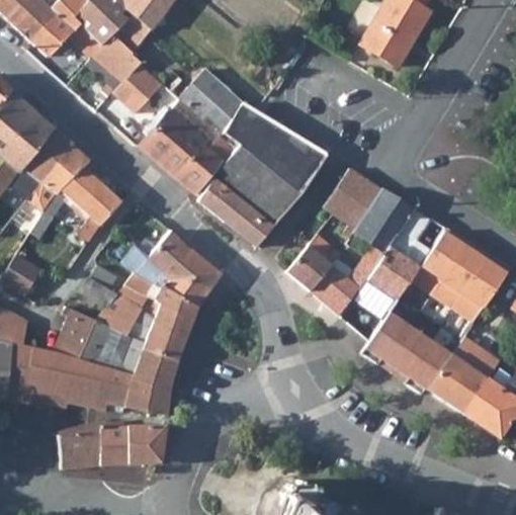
[(0,0),(0,12),(32,41),(71,0),(0,0)]
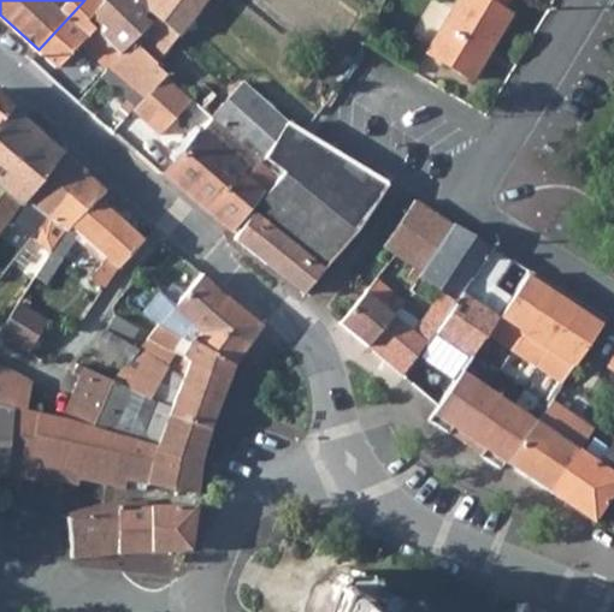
[(112,65),(122,53),(84,18),(102,0),(84,0),(39,49),(58,66),(84,40),(112,65)]
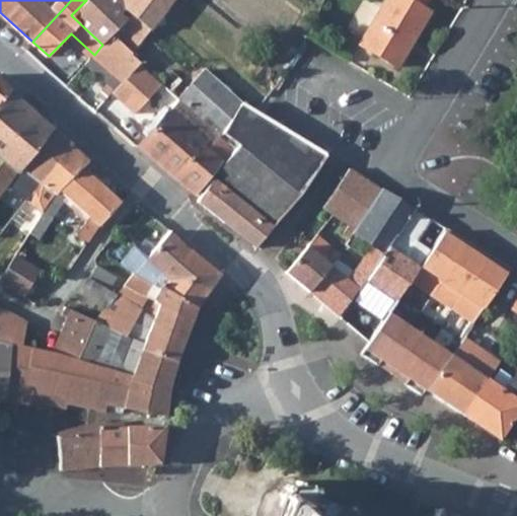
[(86,0),(71,15),(102,45),(111,34),(118,39),(134,17),(124,8),(130,0),(86,0)]
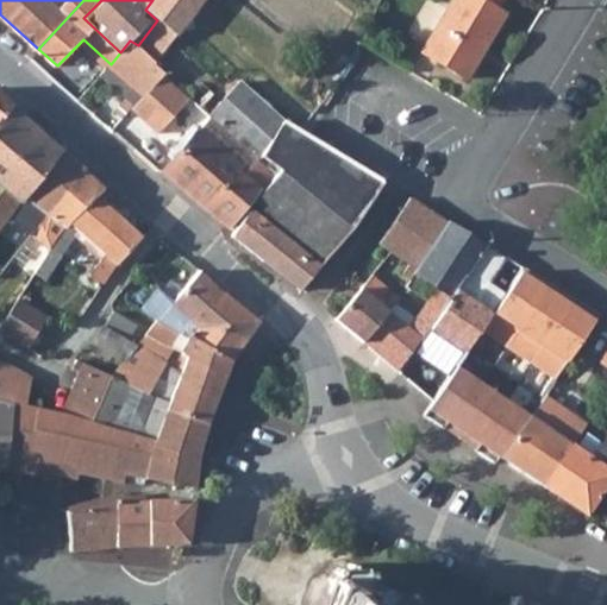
[(157,20),(138,45),(157,64),(205,0),(152,0),(145,10),(157,20)]
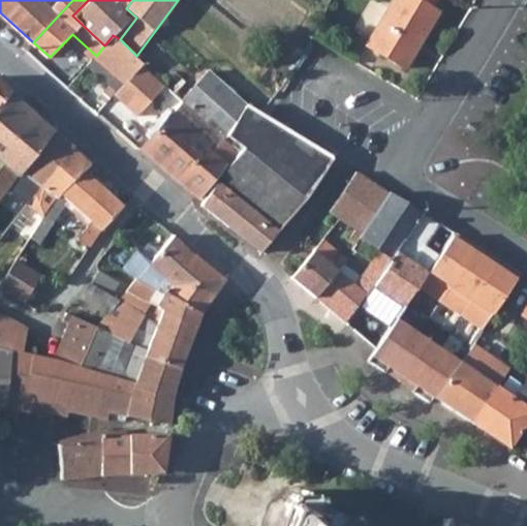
[(441,17),(436,12),(443,0),(397,0),(368,50),(407,73),(441,17)]
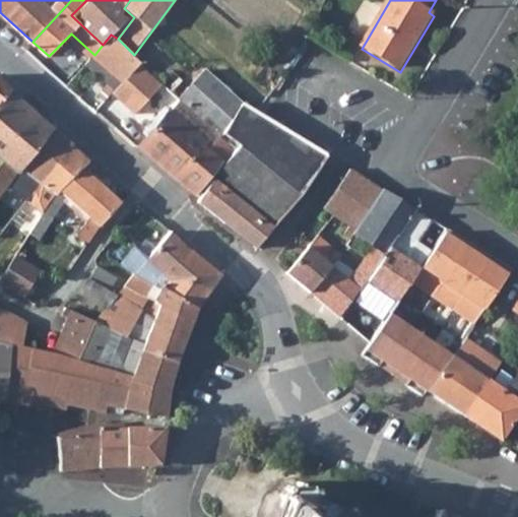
[(103,45),(94,55),(122,80),(138,60),(133,56),(134,55),(118,39),(111,35),(103,45)]
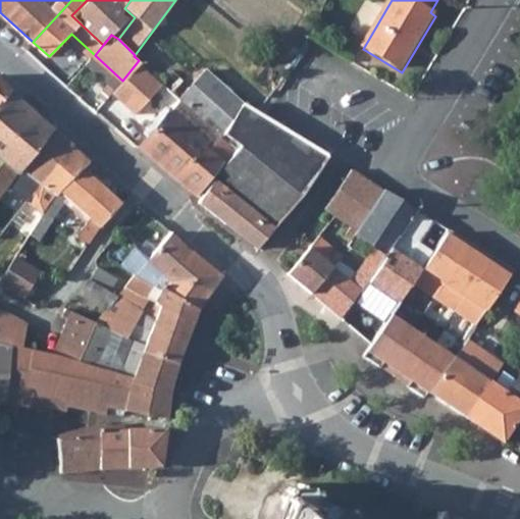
[(162,82),(139,60),(122,81),(113,91),(137,111),(162,82)]
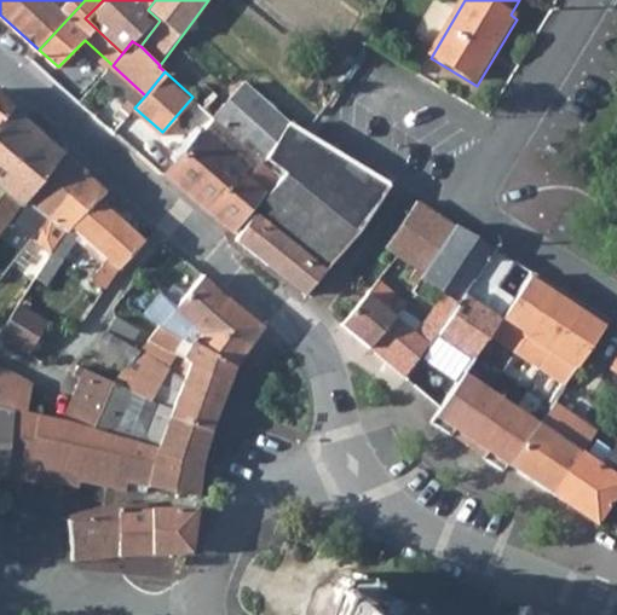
[(266,162),(292,121),(246,81),(215,117),(217,119),(260,158),(266,162)]
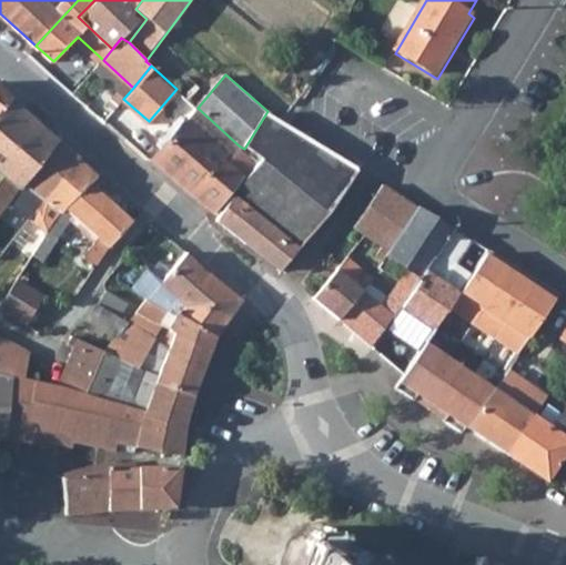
[(0,113),(11,99),(0,89),(0,113)]
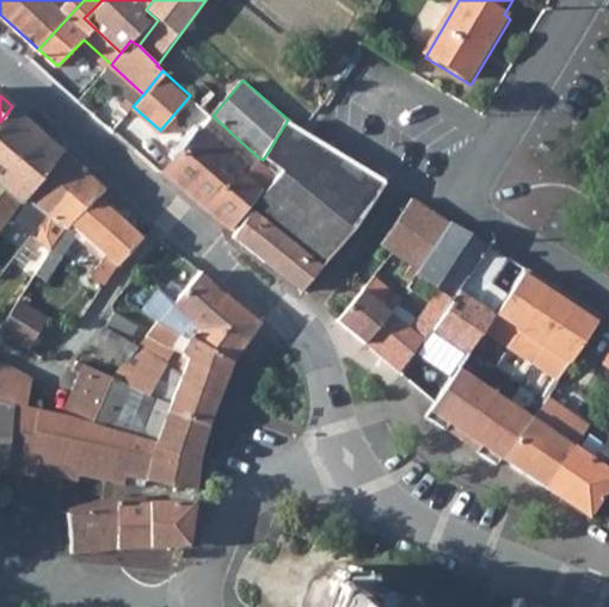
[(63,150),(12,106),(0,122),(0,180),(6,185),(0,191),(0,228),(11,216),(63,150)]
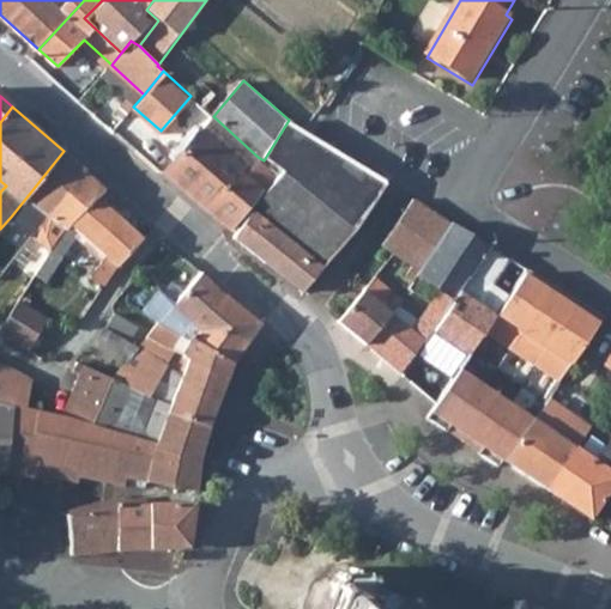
[(258,157),(215,117),(204,129),(253,174),(249,177),(254,181),(259,174),(256,170),(264,160),(258,157)]
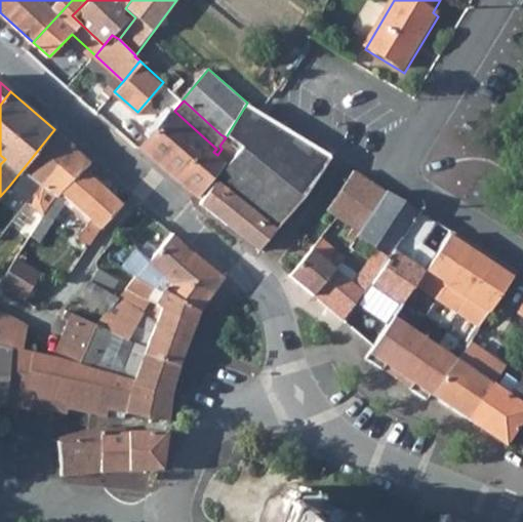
[(230,167),(202,204),(259,252),(310,187),(332,153),(268,116),(265,111),(247,103),(226,137),(243,149),(230,167)]
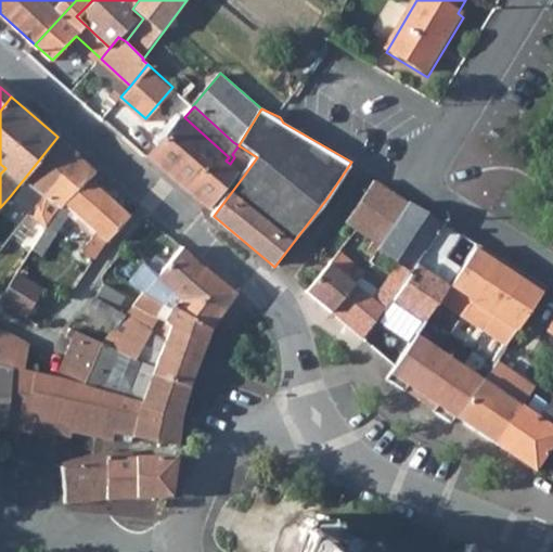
[(226,161),(229,157),(184,117),(152,157),(211,208),(238,172),(243,177),(257,157),(239,145),(232,154),(234,157),(230,164),(226,161)]
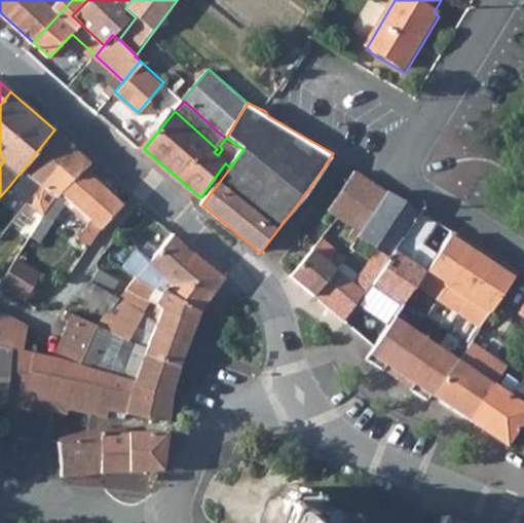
[(73,145),(54,129),(9,186),(16,192),(31,202),(45,185),(42,183),(73,145)]
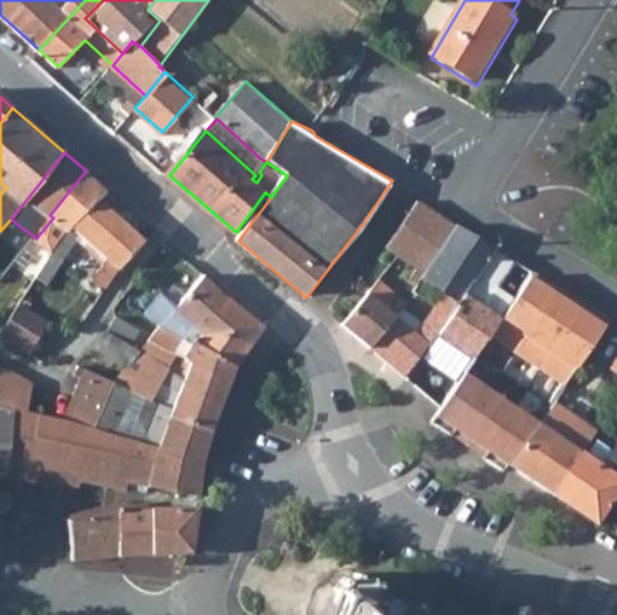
[(71,260),(88,239),(99,248),(124,219),(98,197),(70,231),(55,249),(71,260)]
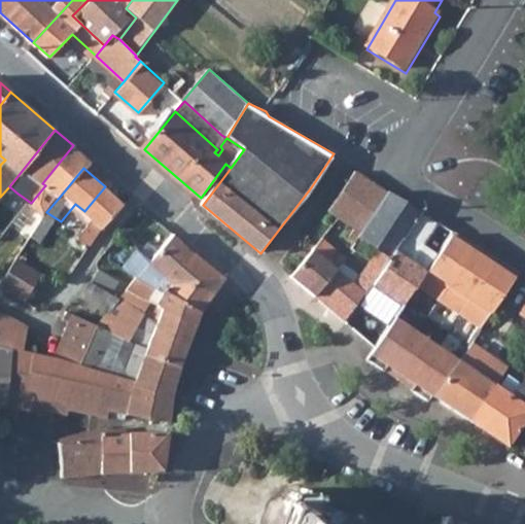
[(362,231),(387,187),(359,170),(331,209),(340,215),(362,231)]
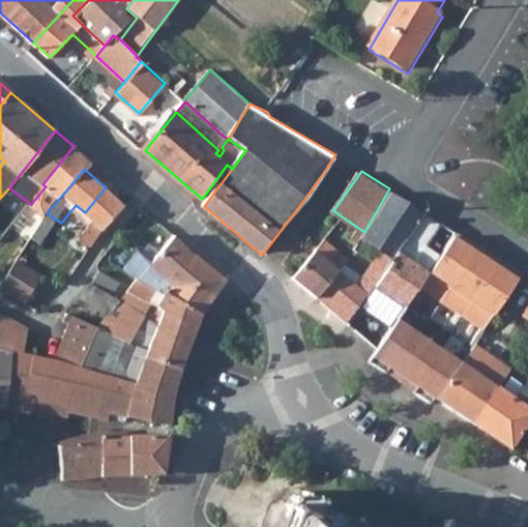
[(46,186),(31,204),(46,215),(47,213),(60,198),(46,186)]
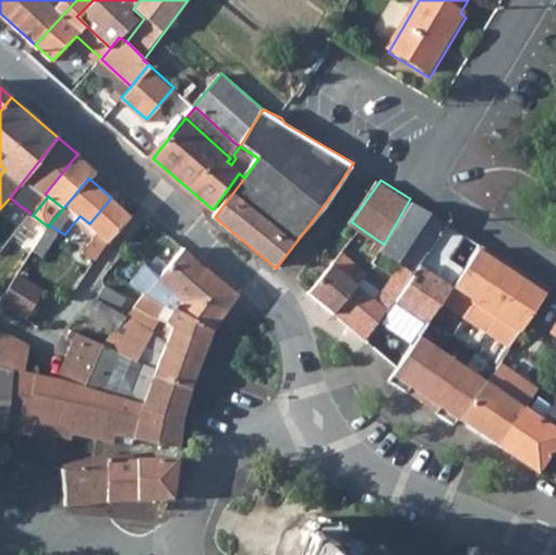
[(0,227),(17,204),(10,197),(0,208),(0,227)]
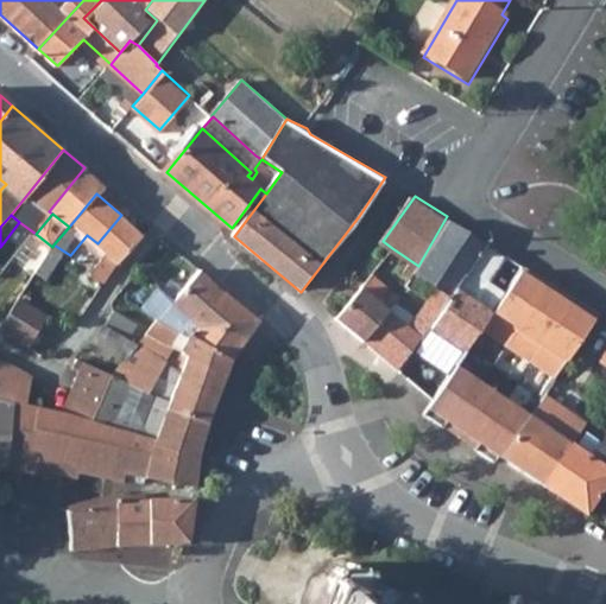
[(107,252),(93,272),(107,283),(144,235),(121,215),(98,243),(107,252)]
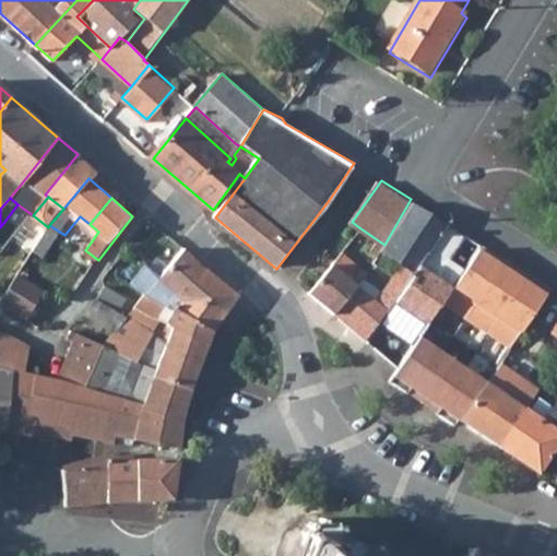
[(403,262),(394,276),(406,284),(426,256),(447,224),(414,203),(411,199),(384,245),(382,248),(403,262)]
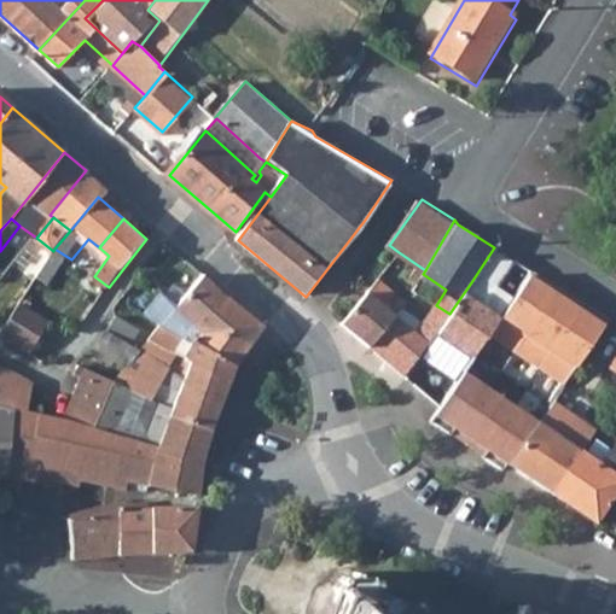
[(46,278),(60,261),(51,253),(36,270),(46,278)]
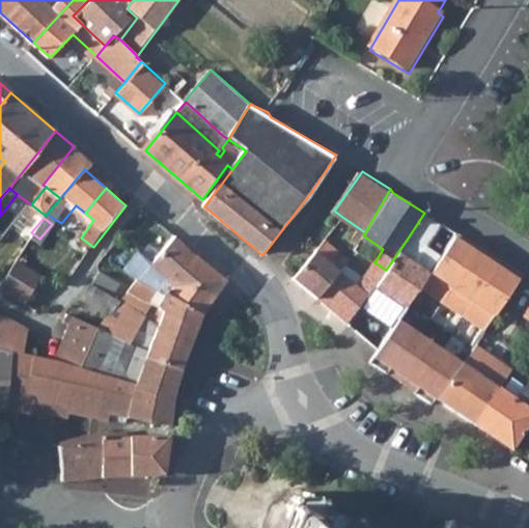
[(420,288),(434,296),(470,241),(457,232),(437,264),(420,288)]
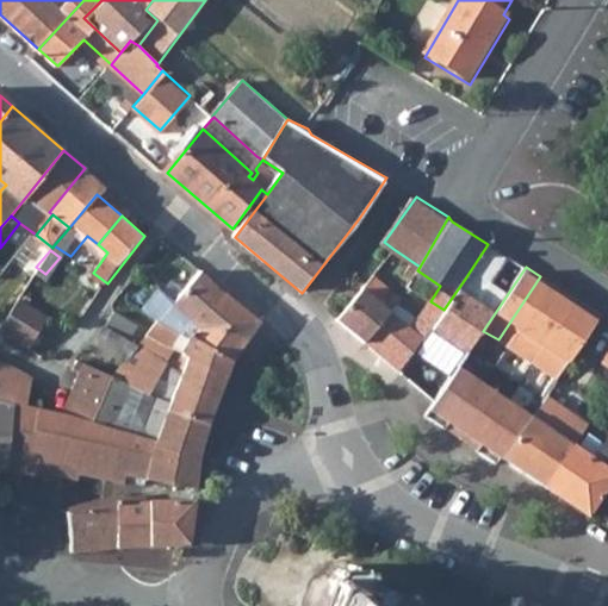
[(265,322),(204,272),(188,289),(179,300),(211,325),(217,322),(250,343),(265,322)]
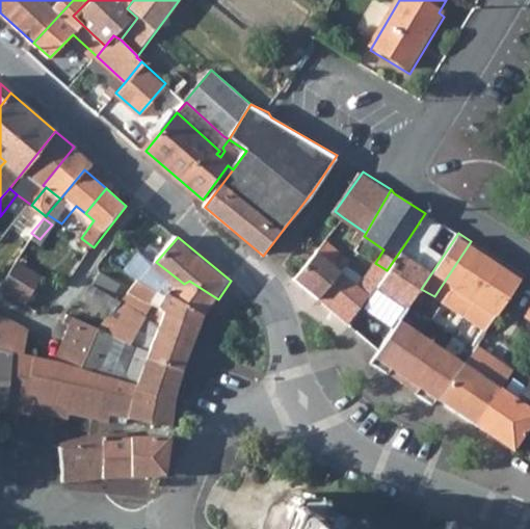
[(349,258),(327,238),(294,279),(320,300),(341,270),(349,258)]
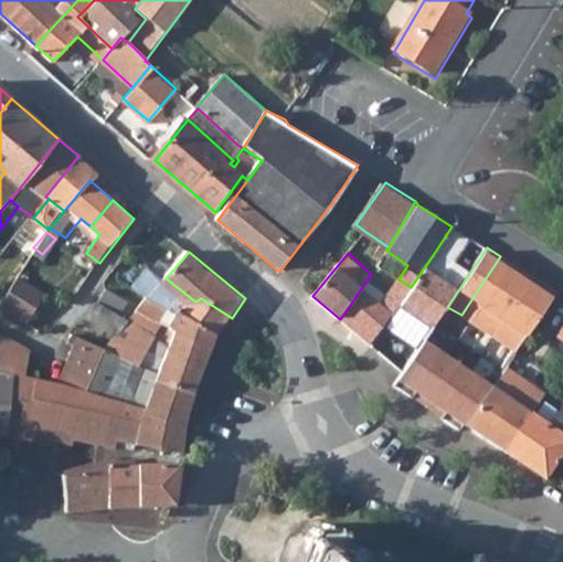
[(157,272),(167,262),(159,256),(149,266),(157,272)]
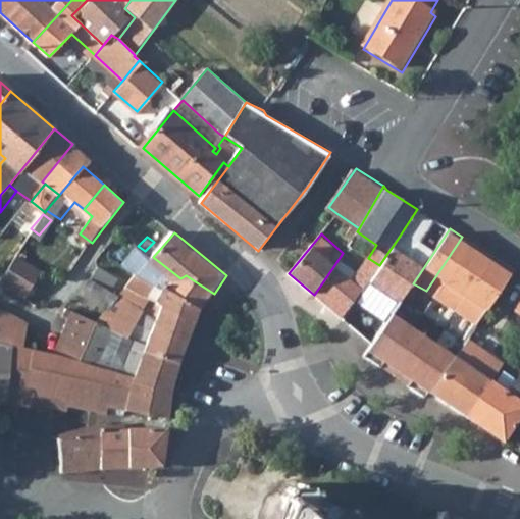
[(426,291),(447,305),(482,249),(462,237),(426,291)]
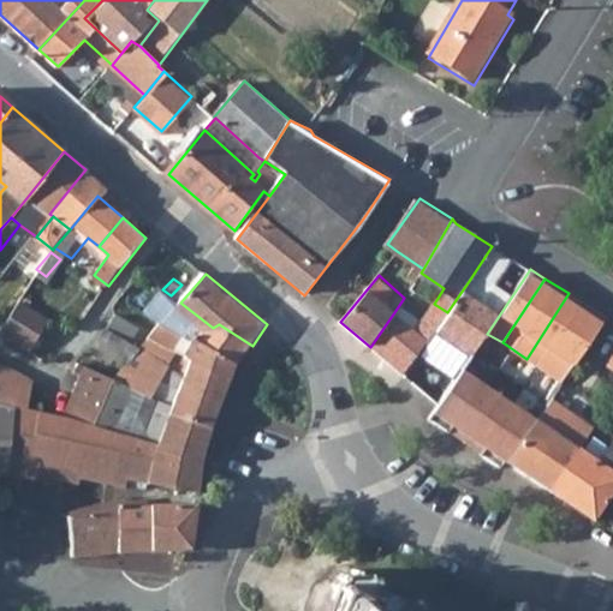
[(448,331),(456,322),(463,328),(483,340),(487,334),(506,305),(469,281),(447,312),(440,325),(448,331)]
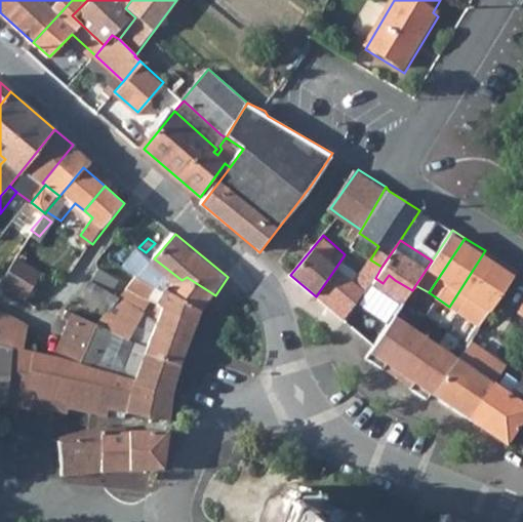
[(154,258),(162,249),(155,243),(146,252),(154,258)]
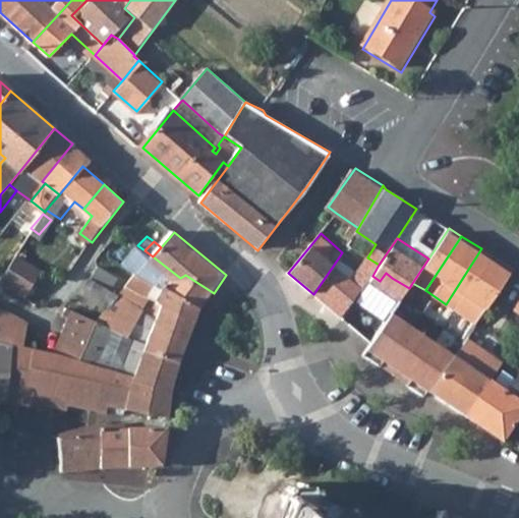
[(145,250),(137,245),(123,262),(131,267),(145,250)]
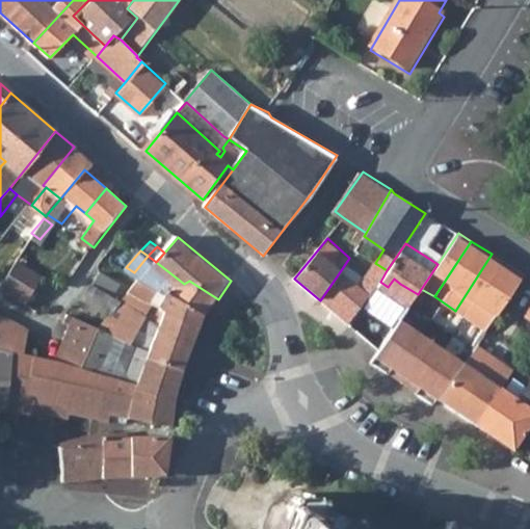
[(455,311),(487,332),(526,275),(492,254),(455,311)]
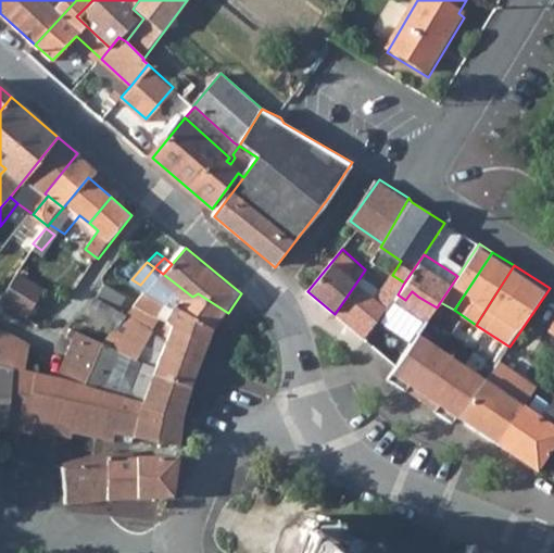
[(17,267),(0,294),(0,296),(26,313),(43,285),(17,267)]
